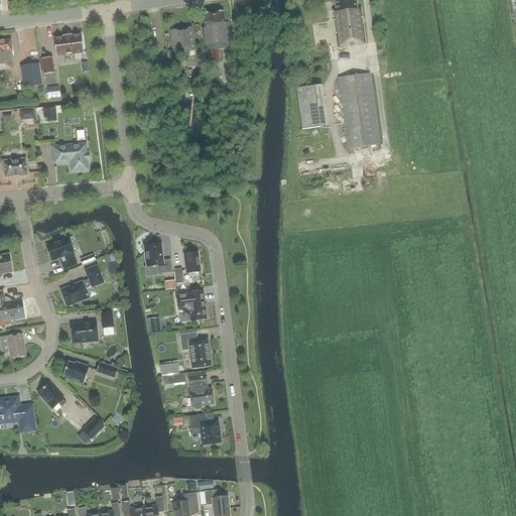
[(335,0),(337,9),(333,10),(338,47),(366,44),(361,8),(357,8),(356,0),(335,0)]
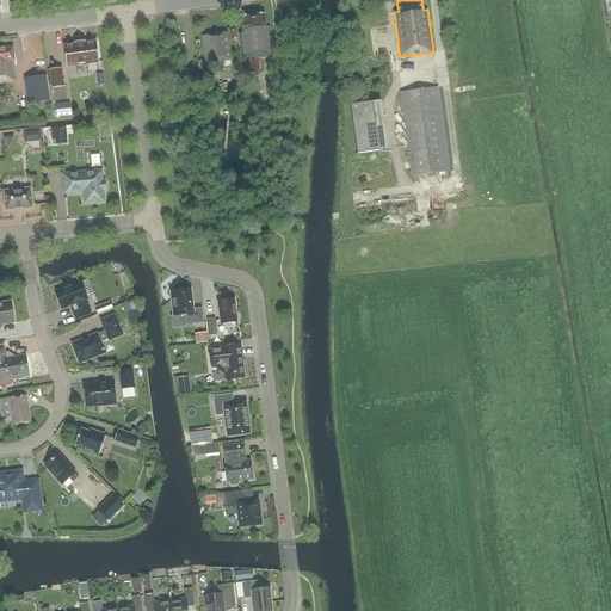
[(258,59),(273,56),(270,26),(266,26),(264,13),(241,17),(244,32),(240,34),(245,73),(259,72),(258,59)]
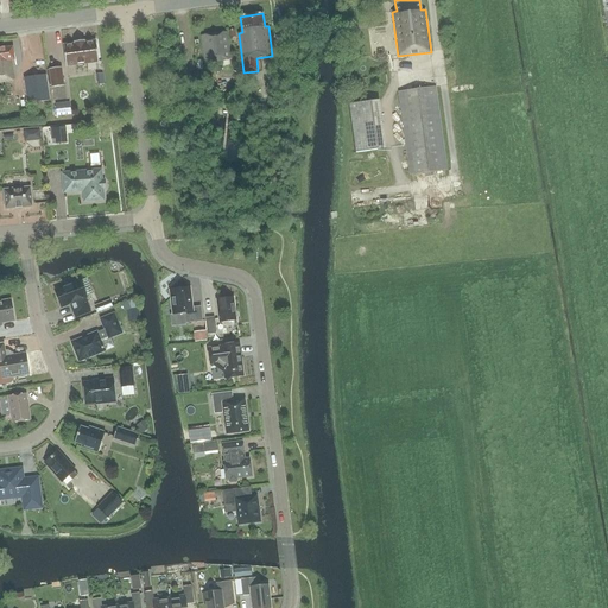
[(232,59),(227,31),(201,35),(204,63),(232,59)]
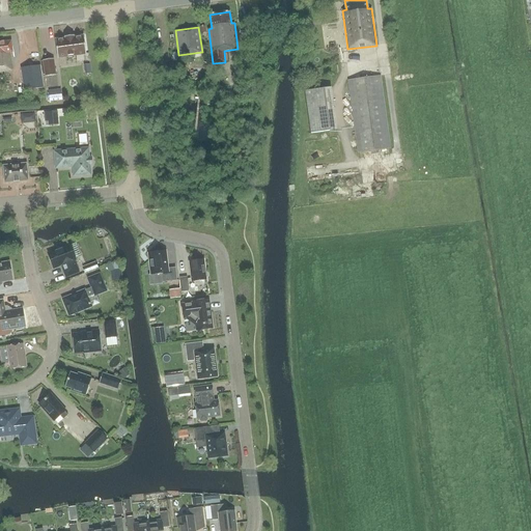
[(55,39),(58,58),(86,54),(84,36),(74,37),(74,36),(65,37),(65,38),(55,39)]
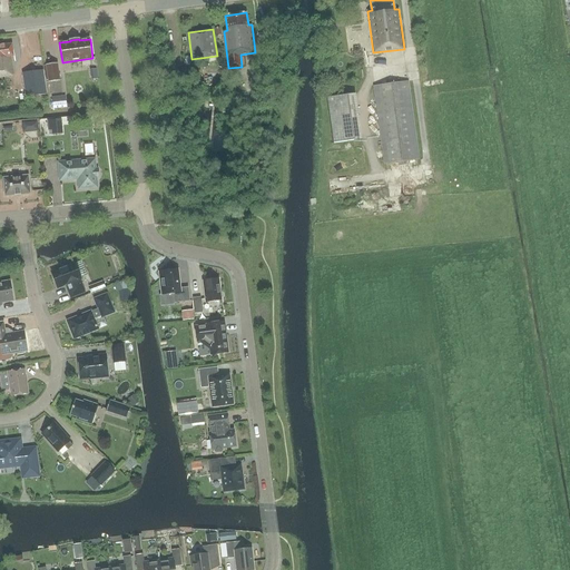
[(10,57),(13,57),(12,43),(0,45),(0,77),(13,75),(10,57)]
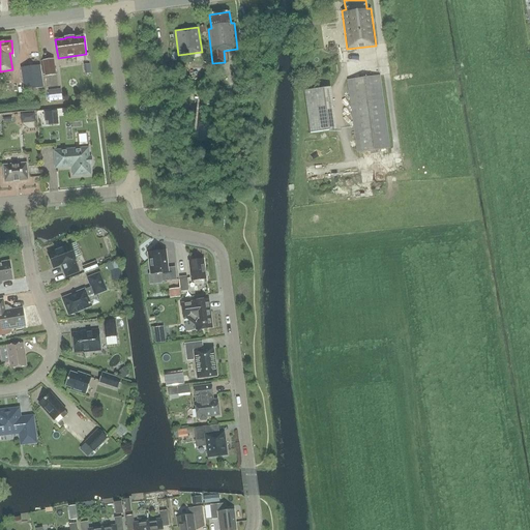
[(56,76),(54,59),(43,61),(46,77),(56,76)]
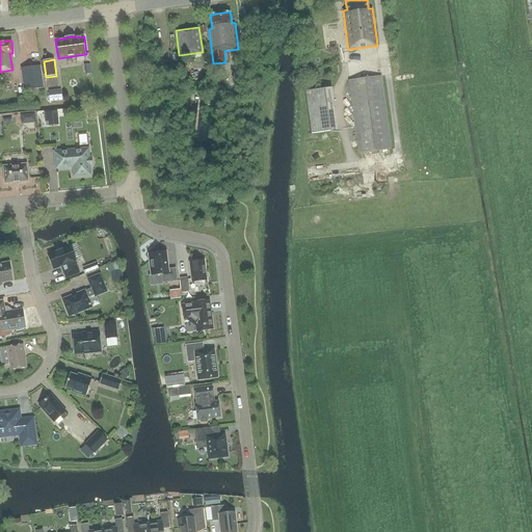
[(21,68),(24,90),(44,88),(41,64),(21,68)]
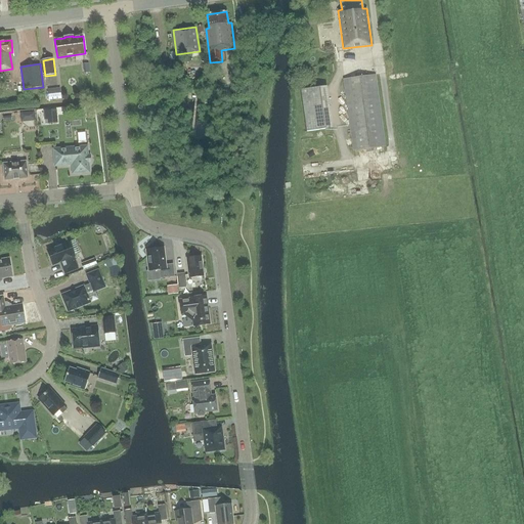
[(343,79),(353,150),(386,146),(376,75),(343,79)]
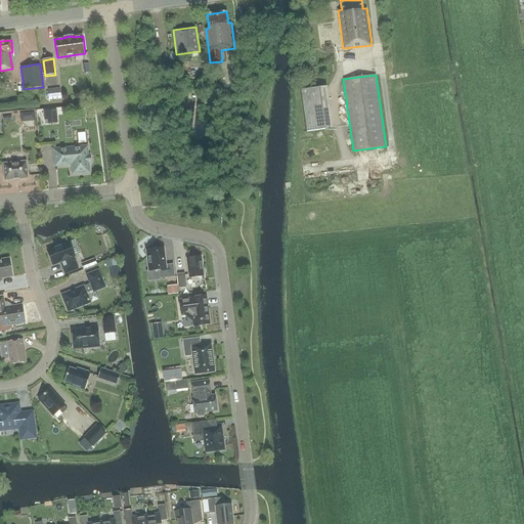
[(301,89),(307,131),(333,128),(326,86),(301,89)]
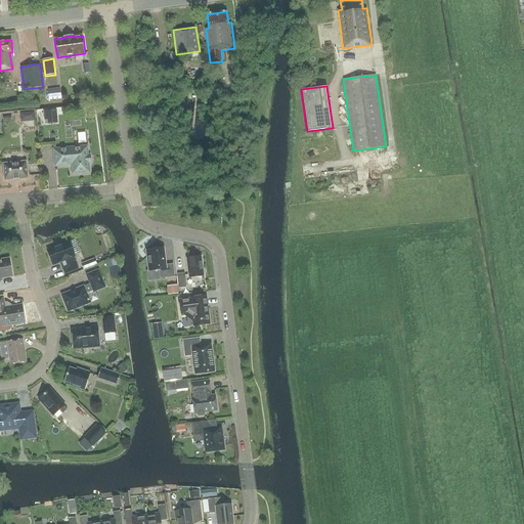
[(59,89),(48,90),(49,100),(60,98),(59,89)]
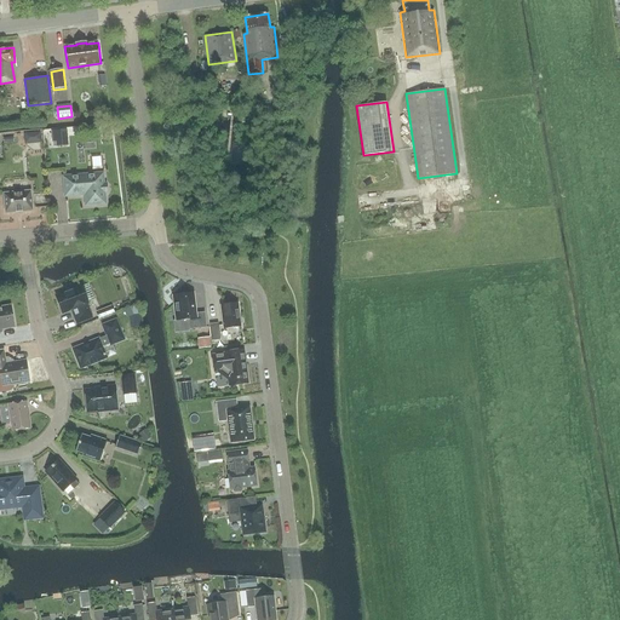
[(67,130),(51,131),(52,142),(68,141),(67,130)]
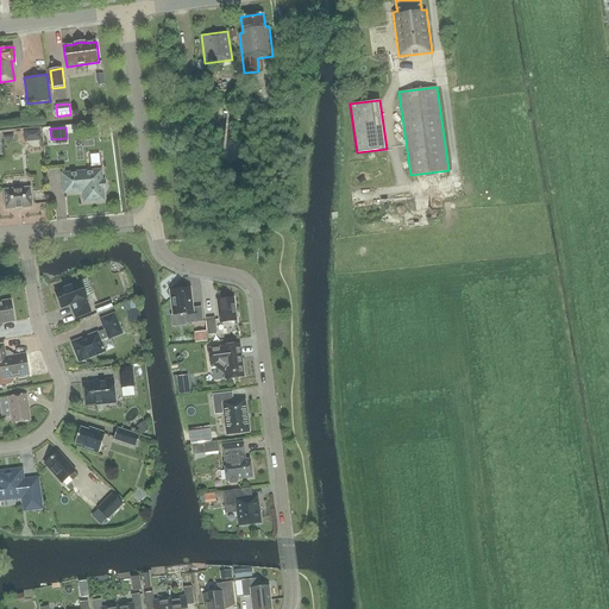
[(41,129),(24,130),(25,139),(41,139),(41,129)]
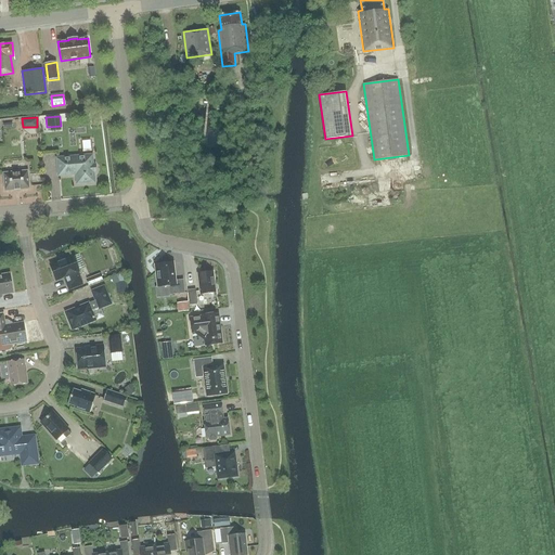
[(94,165),(93,165),(92,155),(57,158),(59,176),(76,175),(77,184),(94,182),(93,172),(95,172),(97,170),(97,167),(94,165)]
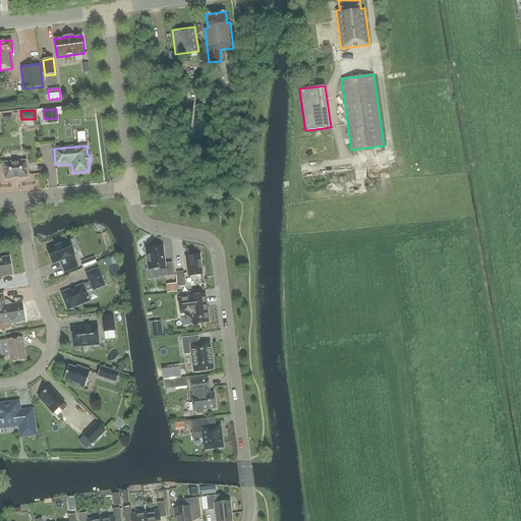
[(18,178),(27,177),(25,161),(3,163),(5,179),(13,178),(13,179),(18,179),(18,178)]
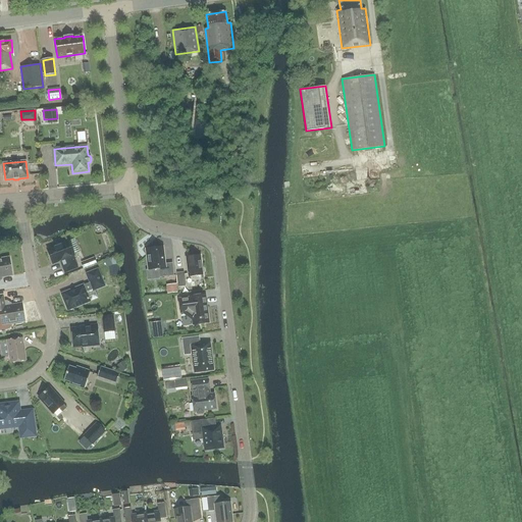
[(47,249),(53,264),(60,261),(64,273),(77,268),(73,256),(74,256),(68,241),(47,249)]
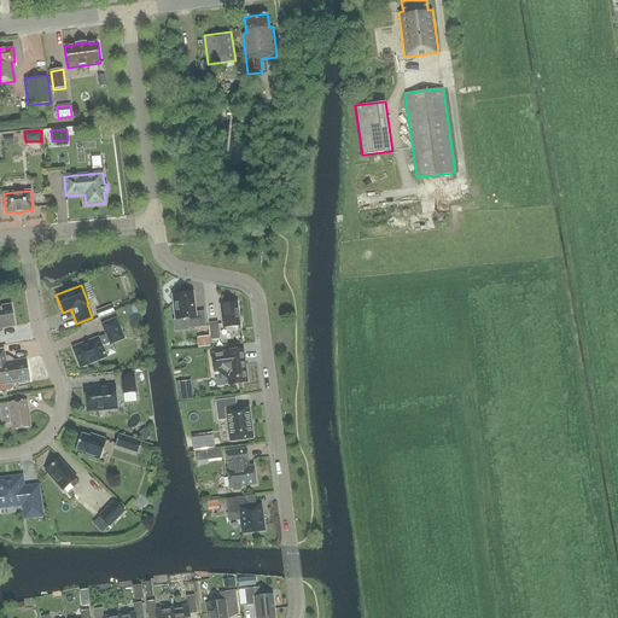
[(192,292),(174,295),(176,320),(188,319),(190,328),(205,326),(204,312),(196,313),(192,292)]
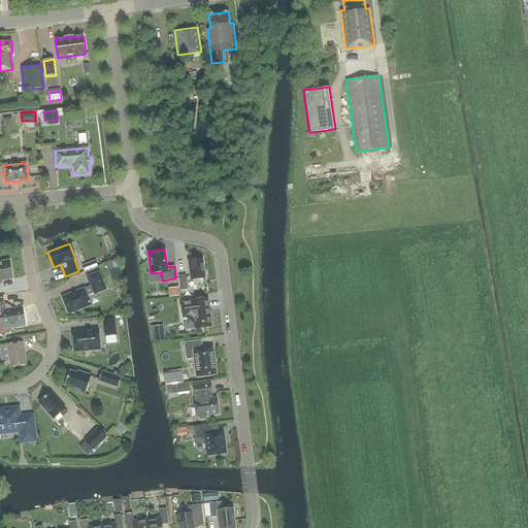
[(203,259),(188,261),(191,281),(205,278),(205,277),(206,275),(206,271),(204,270),(203,259)]
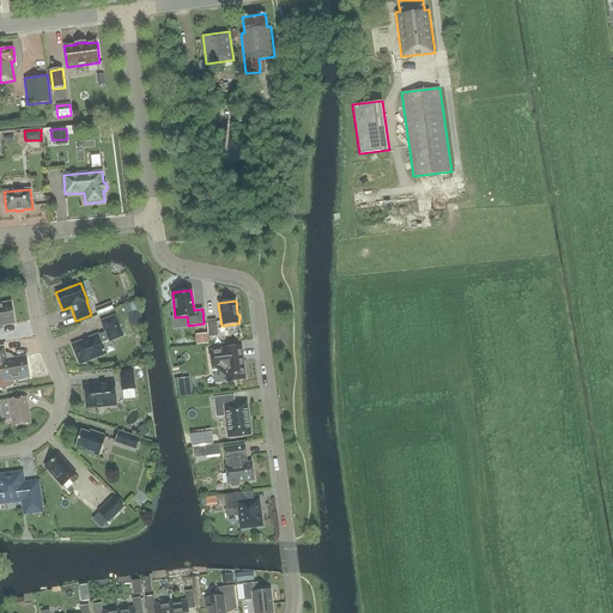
[(1,325),(14,323),(11,303),(0,304),(0,329),(1,327),(1,325)]
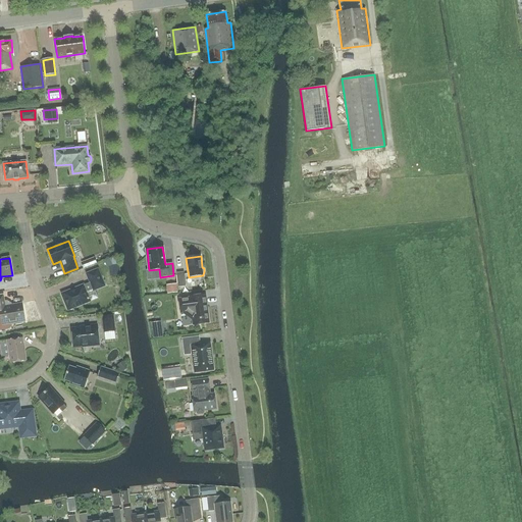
[(84,269),(90,267),(97,264),(94,258),(82,263),(84,269)]
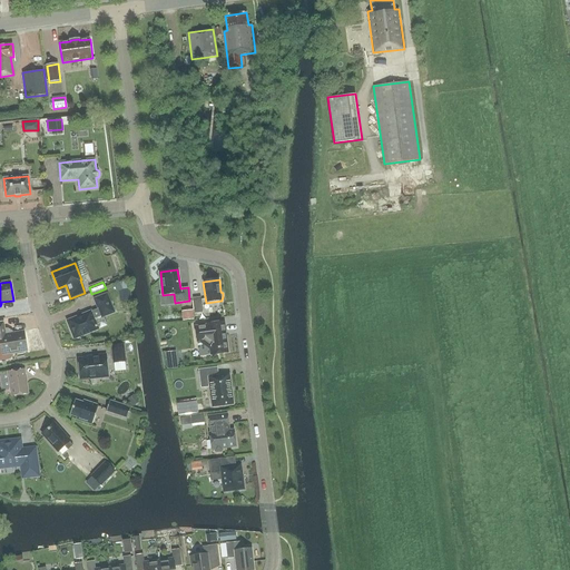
[(101,317),(115,313),(107,294),(95,300),(98,308),(91,312),(91,311),(81,315),(67,321),(75,338),(98,330),(95,320),(101,316),(101,317)]
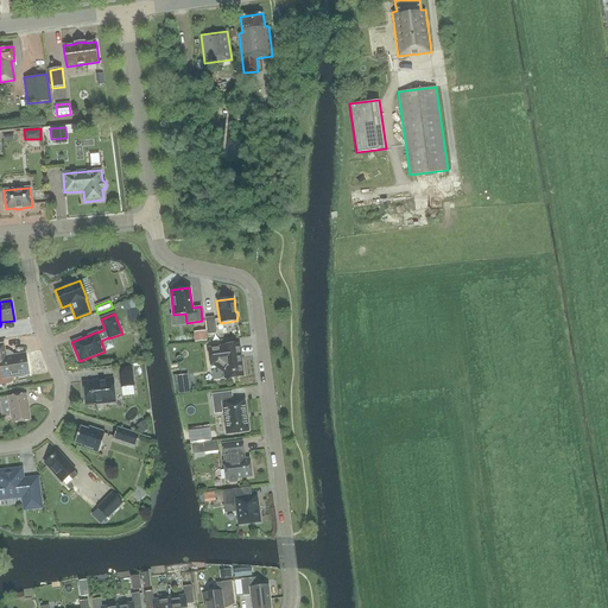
[(214,317),(206,318),(208,335),(216,334),(214,317)]
